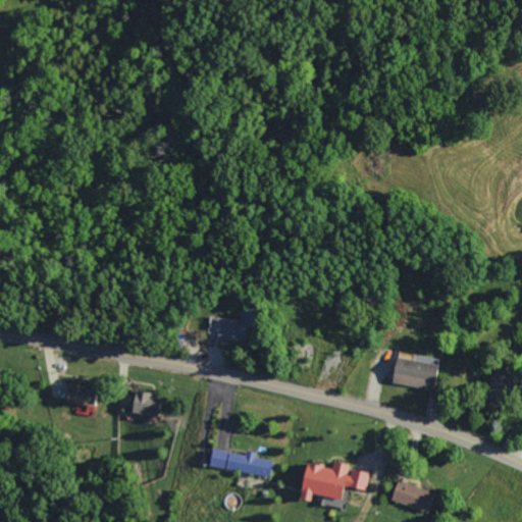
[(209,334),(218,335),(219,318),(211,317),(209,334)]
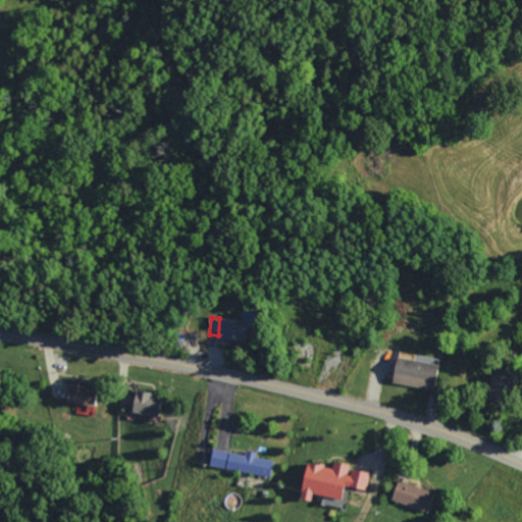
[(245,342),(247,322),(220,320),(218,340),(245,342)]
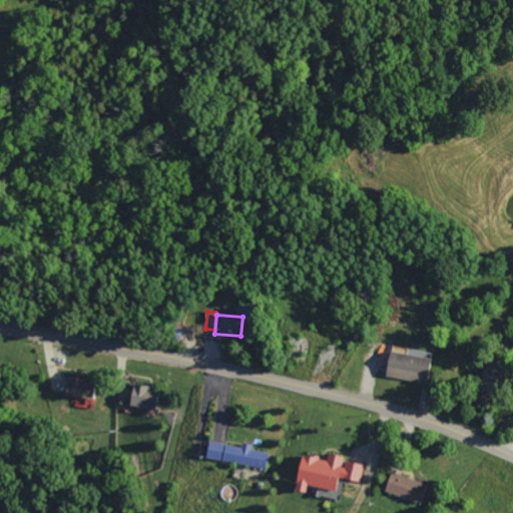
[(425,385),(430,357),(388,349),(383,378),(425,385)]
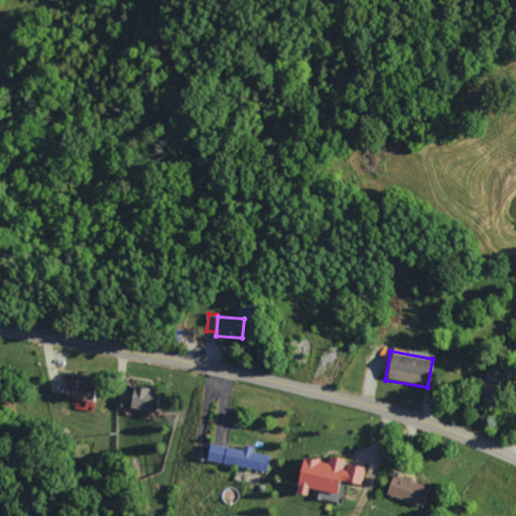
[(477,394),(499,401),(506,378),(484,371),(477,394)]
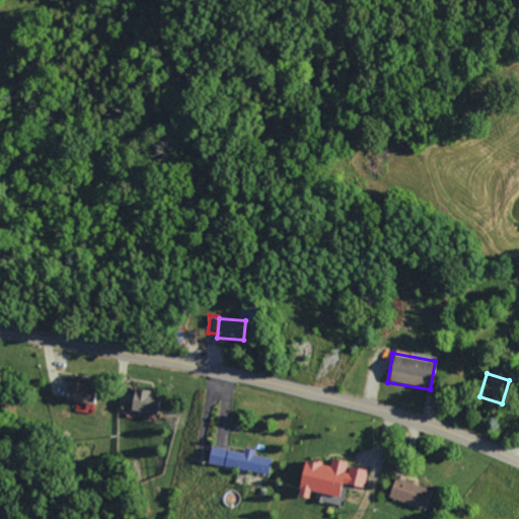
[(92,403),(94,385),(66,382),(64,400),(92,403)]
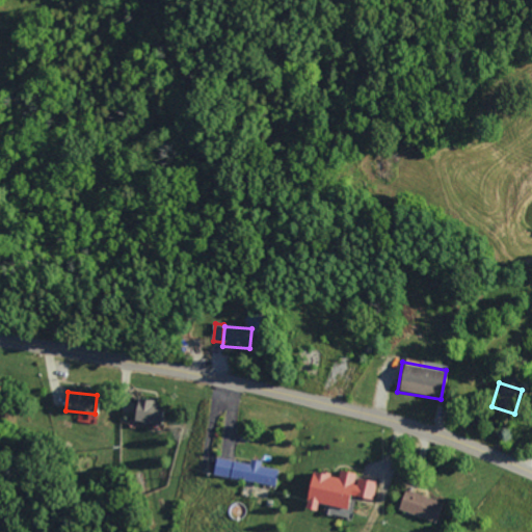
[(156,407),(156,401),(135,399),(132,422),(159,426),(161,408),(156,407)]
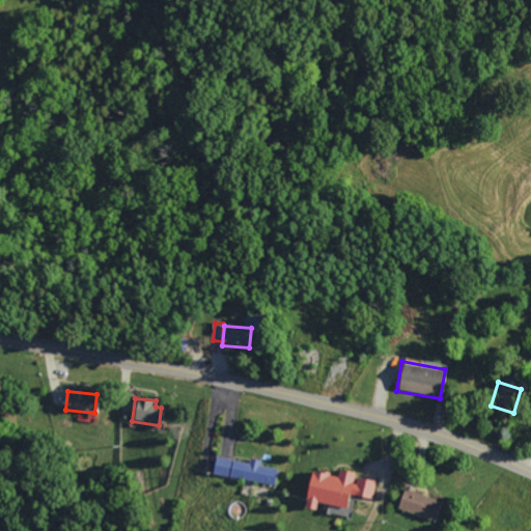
[(249,464),(215,458),(213,476),(275,485),(278,469),(260,466),(260,460),(250,458),(249,464)]
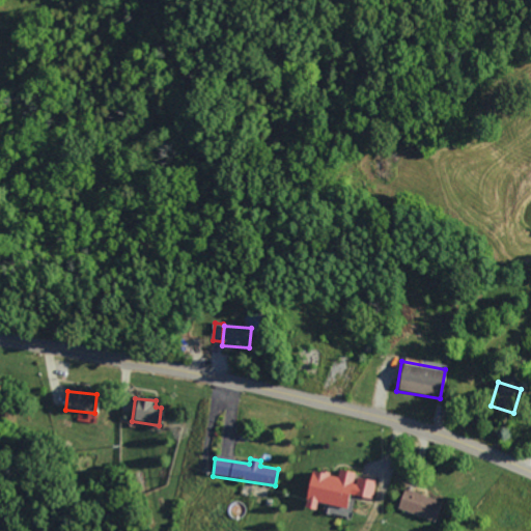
[(375,482),(354,478),(355,473),(338,470),(337,476),(309,471),(302,509),(313,511),(315,504),(346,509),(348,496),(371,500),(375,482)]
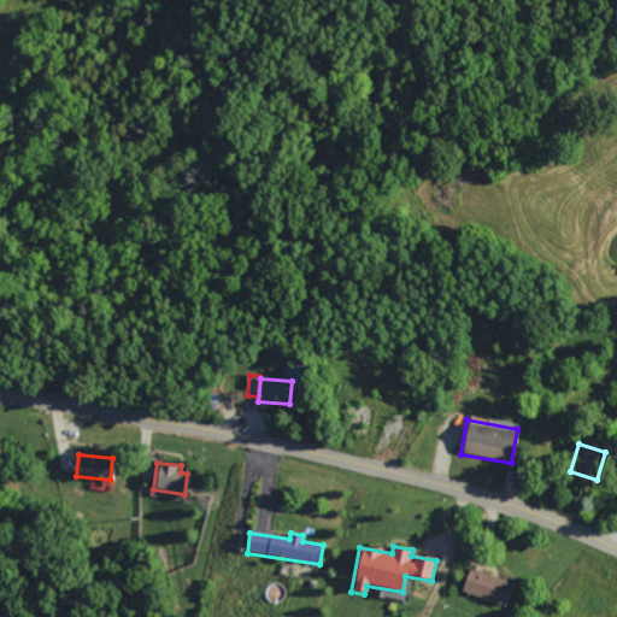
[(460,593),(504,606),(511,582),(469,569),(460,593)]
